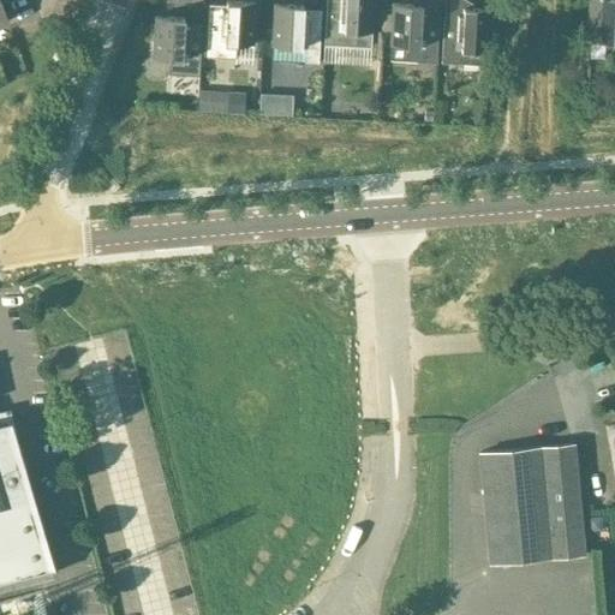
[(372,0),(326,0),(323,45),(371,47),(372,0)]
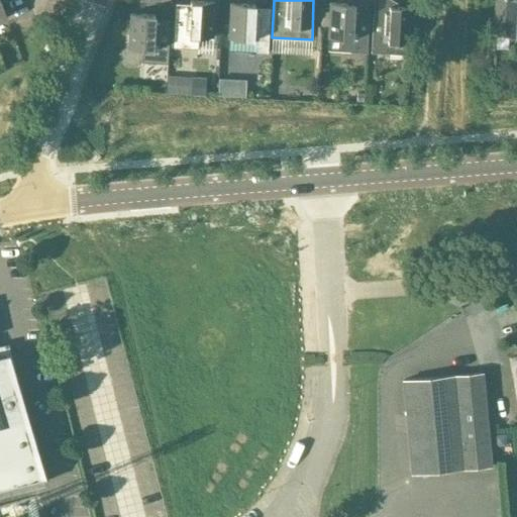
[(516,0),(496,0),(494,34),(515,35),(514,58),(516,58),(516,0)]
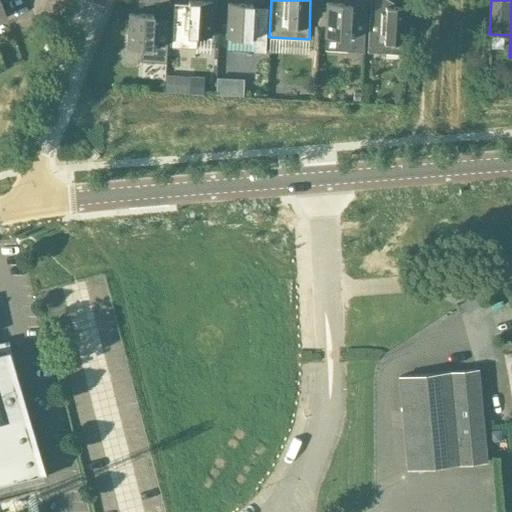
[(188,8),(173,8),(170,48),(196,49),(197,37),(210,38),(212,3),(188,1),(188,8)]
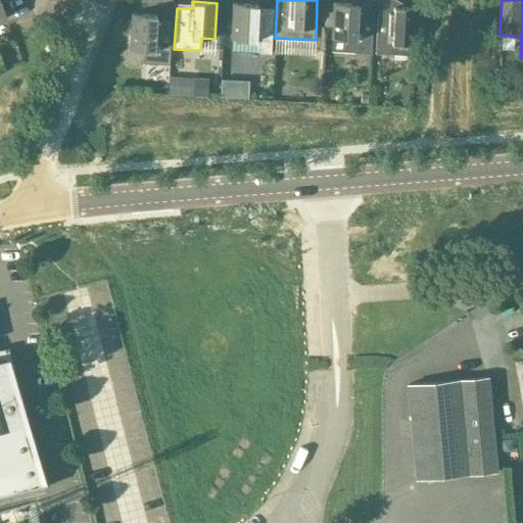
[(271,54),(273,13),(257,12),(257,5),(233,3),(231,40),(245,41),(244,52),(271,54)]
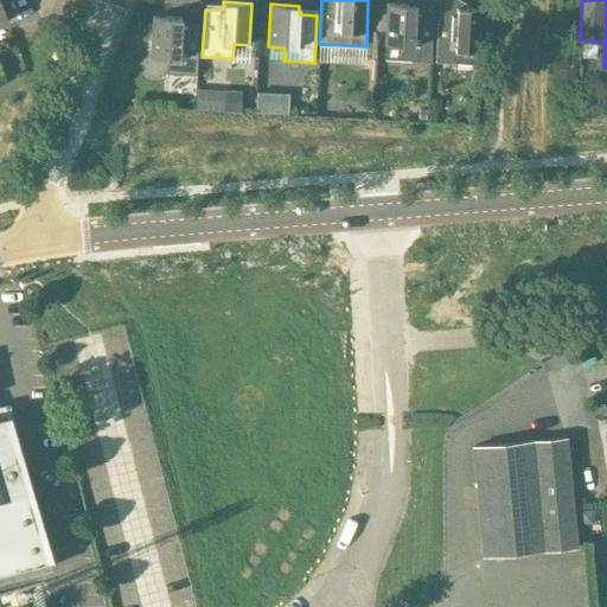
[(434,6),(388,4),(385,46),(401,46),(401,61),(430,62),(434,6)]
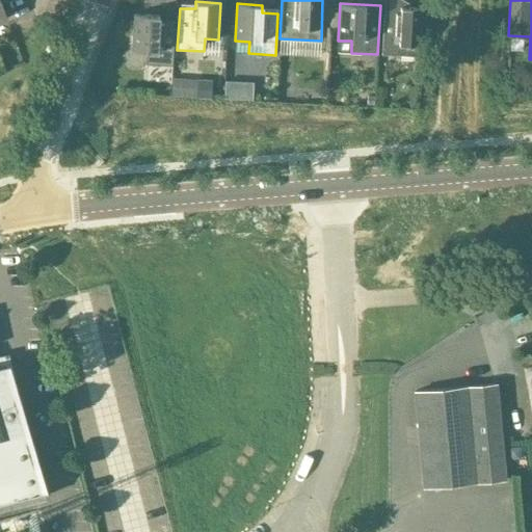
[(381,55),(408,56),(422,57),(425,8),(384,6),(381,55)]
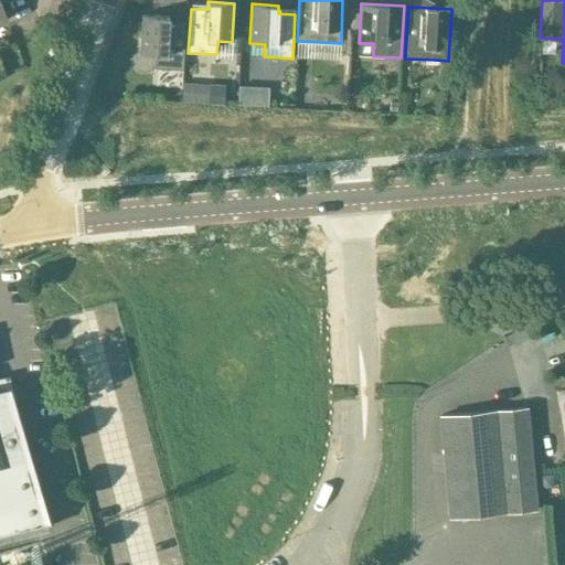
[(142,16),(140,54),(156,55),(155,68),(182,70),(185,25),(169,24),(169,17),(142,16)]
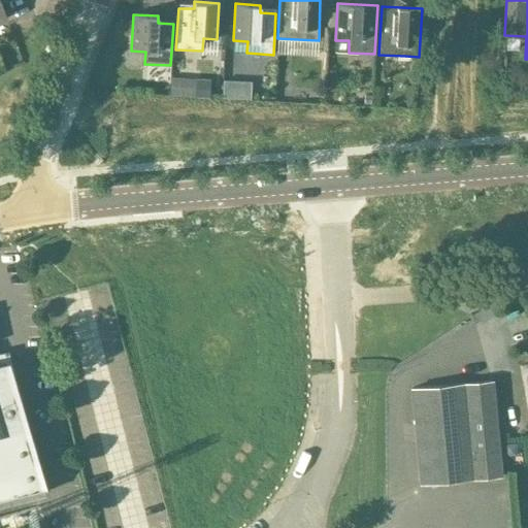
[(169,95),(180,96),(180,80),(170,79),(169,95)]
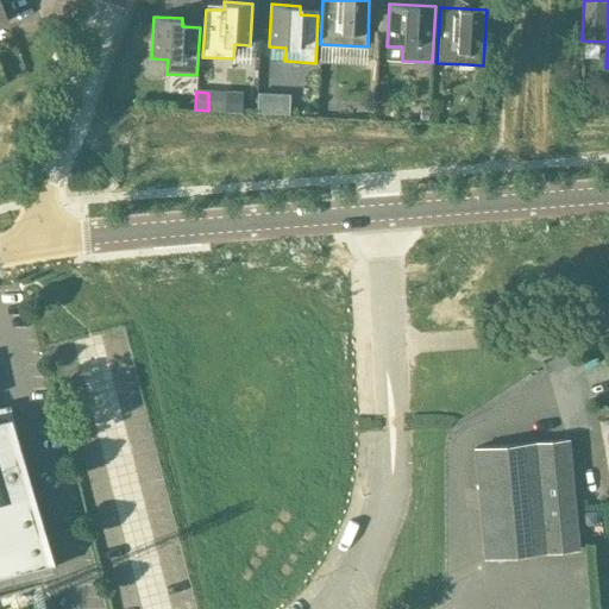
[(11,415),(0,418),(0,575),(54,562),(11,415)]
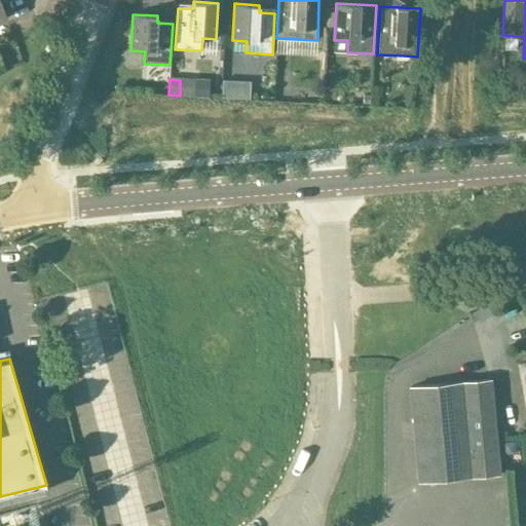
[(80,365),(69,367),(98,525),(138,525),(136,515),(125,514),(118,505),(113,478),(128,465),(141,463),(124,460),(126,450),(121,444),(137,441),(135,452),(138,453),(150,467),(136,387),(125,389),(121,414),(111,402),(104,401),(102,389),(95,388),(81,372),(80,365)]
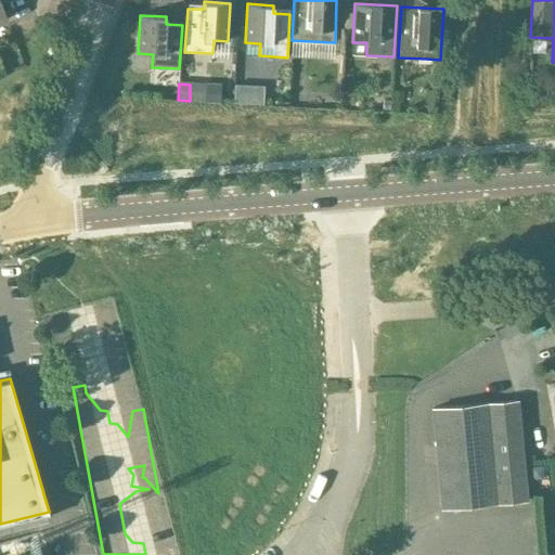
[(433,409),(442,508),(499,503),(503,554),(554,554),(554,498),(526,501),(516,401),(433,409)]
